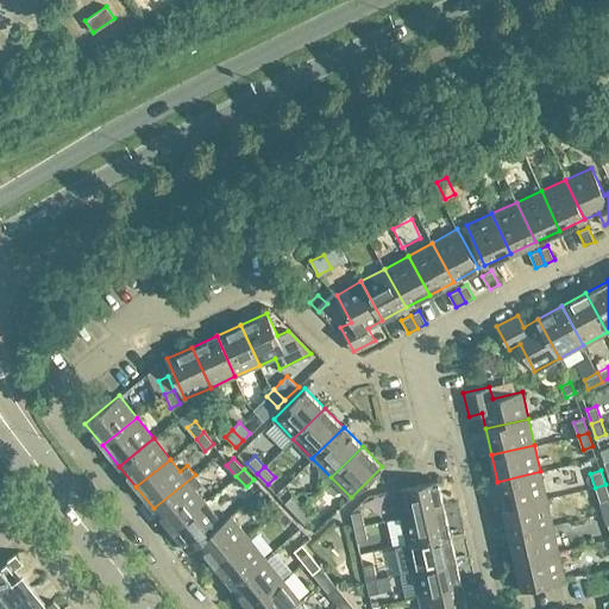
[(546,498),(540,471),(497,482),(503,508),(546,498)]
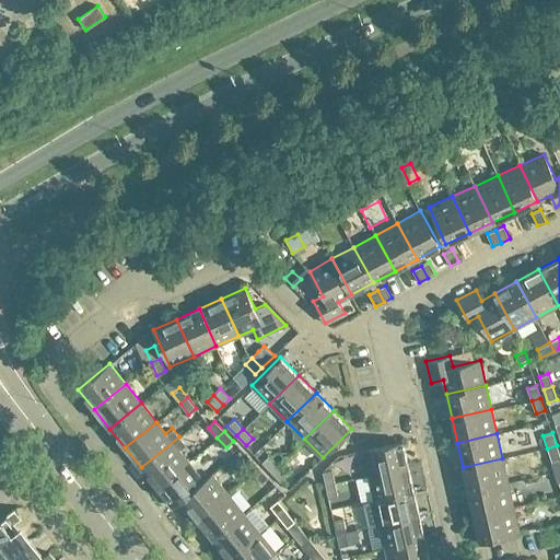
[(156,487),(188,461),(179,450),(186,444),(179,436),(141,467),(156,487)]
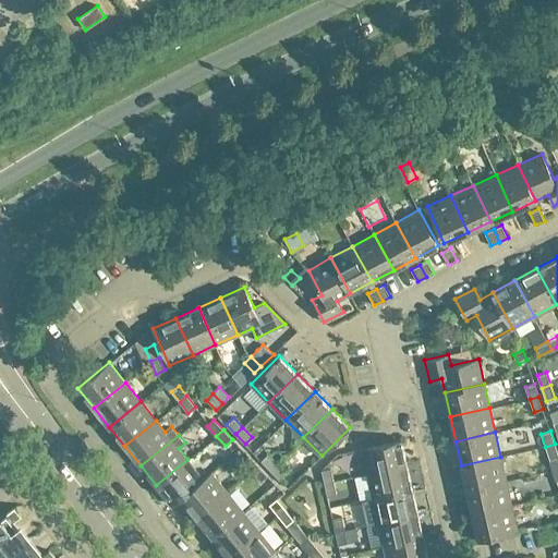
[(407,464),(401,439),(362,448),(367,473),(407,464)]
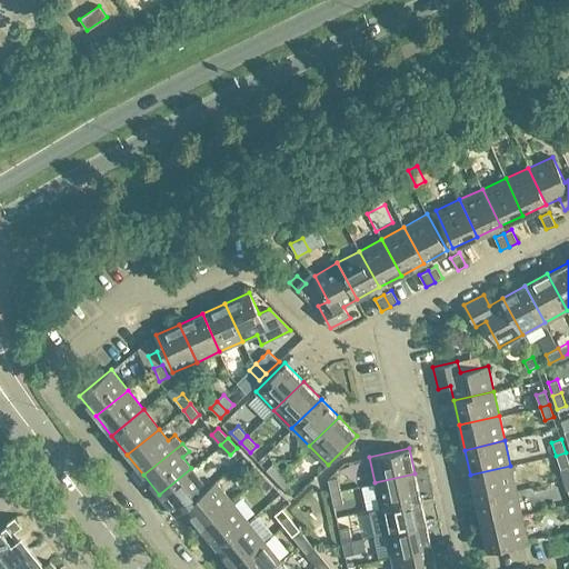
[(568,465),(568,462),(566,452),(556,456),(560,469),(568,465)]
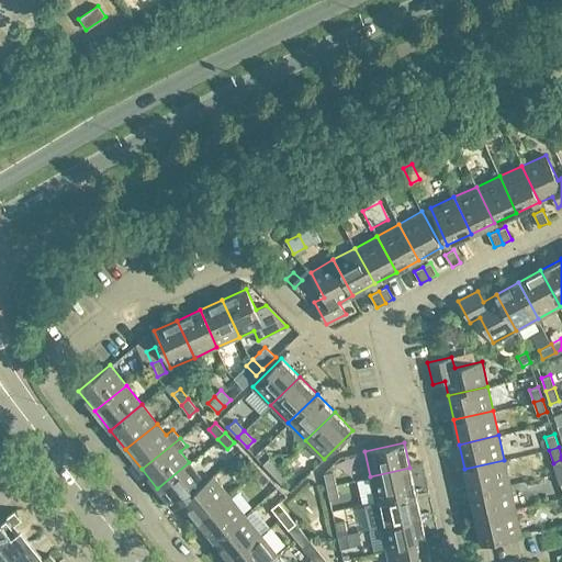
[(510,473),(547,465),(544,454),(507,462),(510,473)]
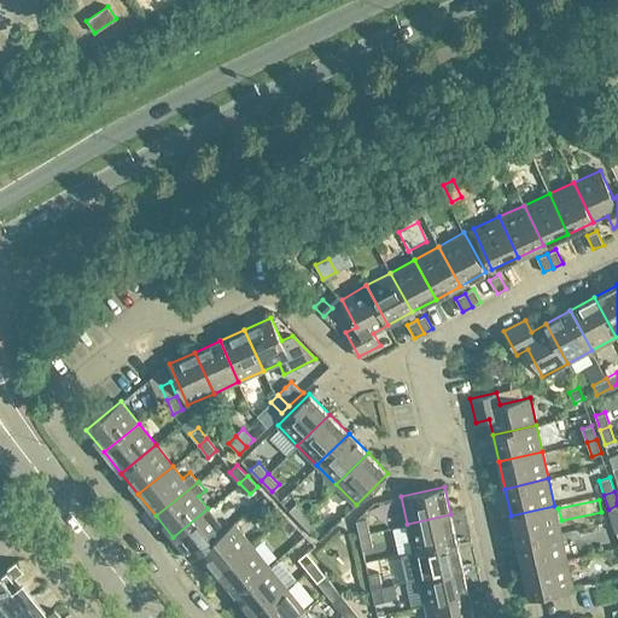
[(289,509),(299,520),(307,513),(296,502),(289,509)]
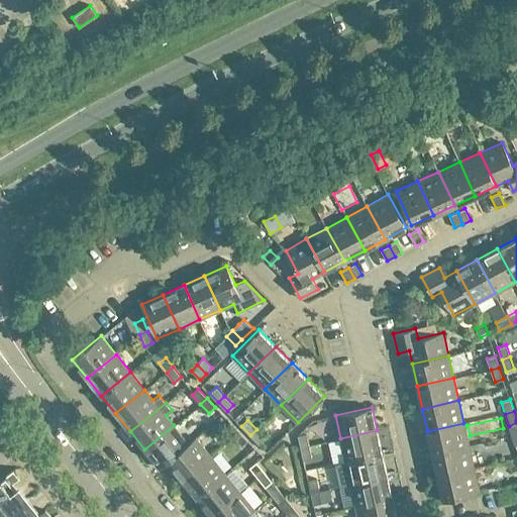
[(224,428),(232,437),(239,431),(230,422),(224,428)]
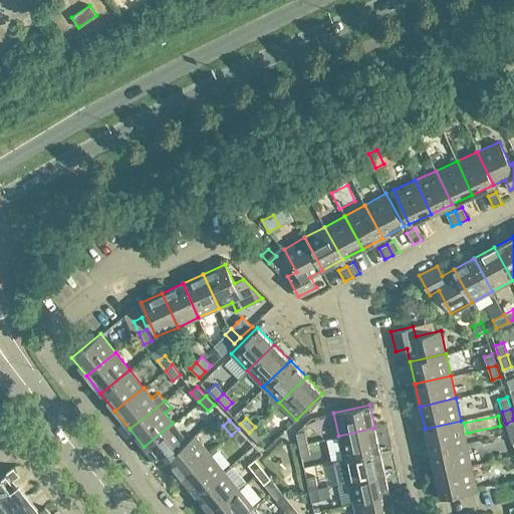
[(466,443),(461,421),(425,429),(430,451),(466,443)]
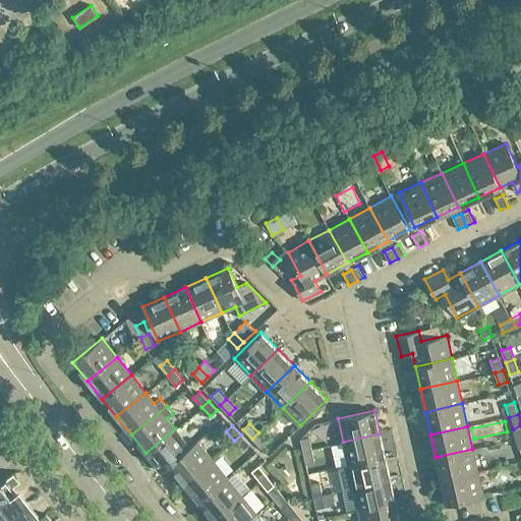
[(168,465),(190,447),(189,447),(175,428),(146,453),(161,471),(169,465),(168,465)]
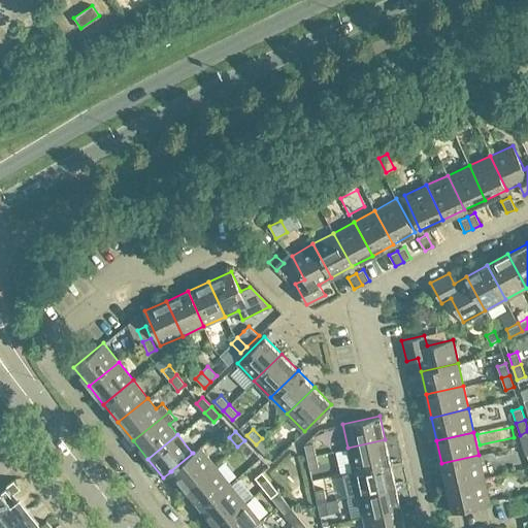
[(271,448),(262,438),(256,444),(264,454),(271,448)]
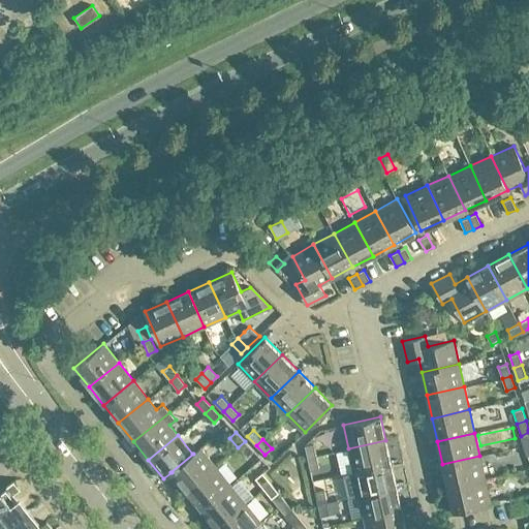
[(392,463),(385,440),(348,448),(353,472),(392,463)]
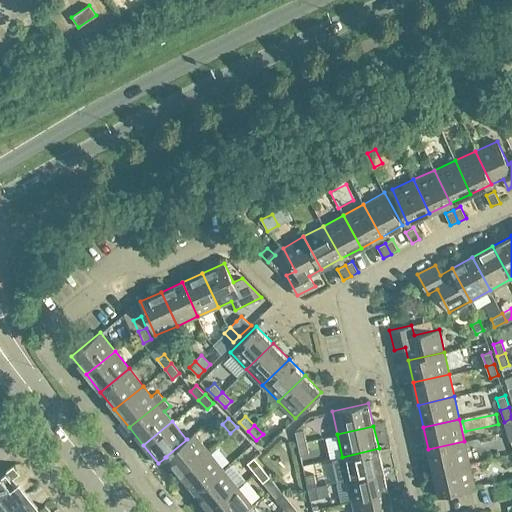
[(245,436),(237,427),(230,433),(239,442),(245,436)]
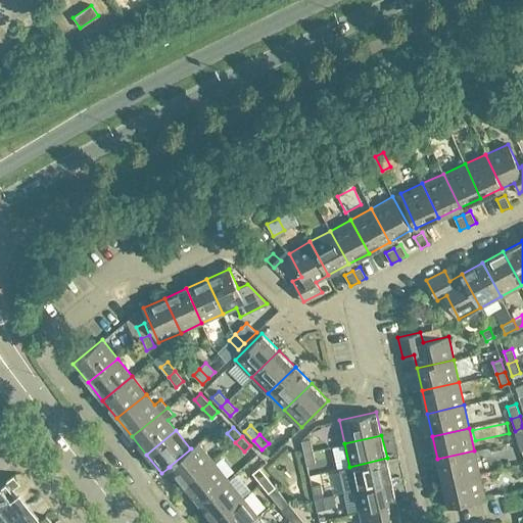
[(301,440),(303,453),(313,450),(310,438),(301,440)]
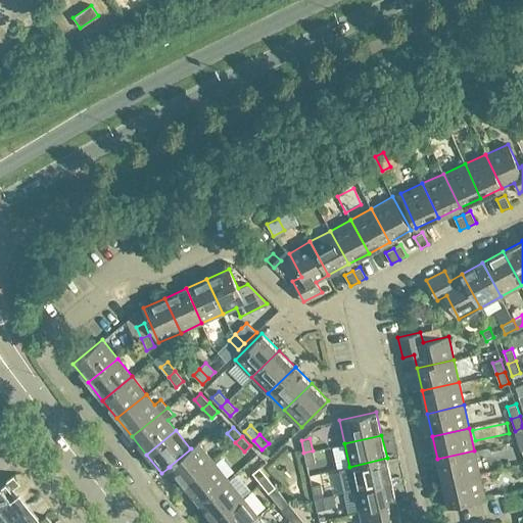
[(184,484),(214,461),(198,441),(190,448),(191,448),(169,467),(170,467),(184,484)]
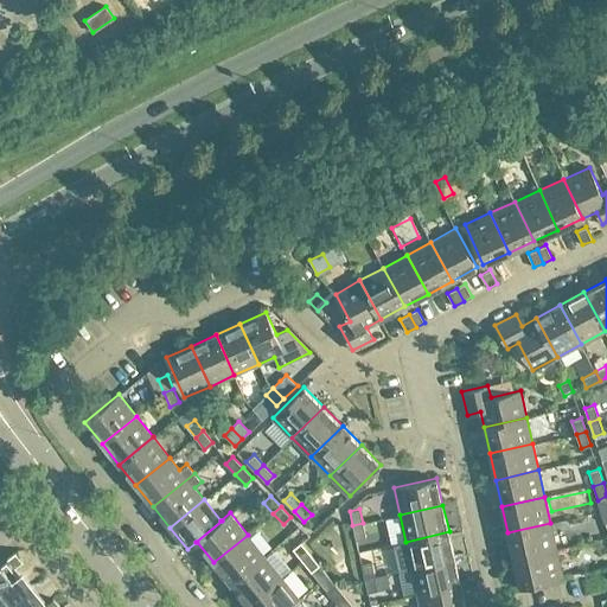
[(366,537),(363,523),(352,525),(356,540),(366,537)]
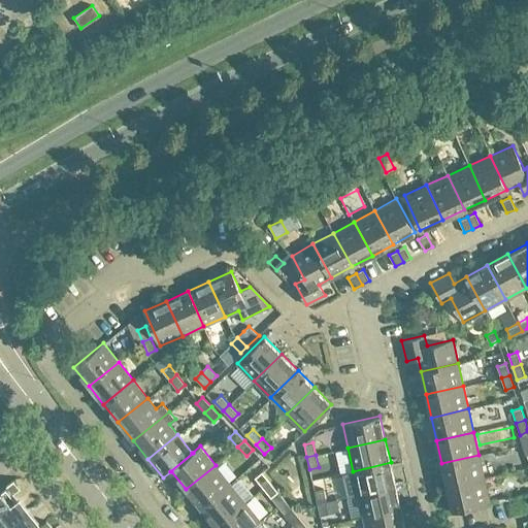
[(484,477),(479,455),(441,463),(447,487),(484,477)]
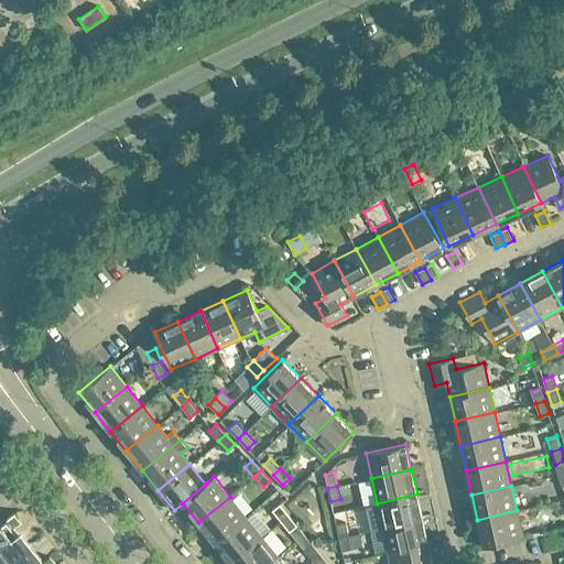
[(371,530),(382,528),(423,518),(418,494),(377,503),(366,506),(371,530)]
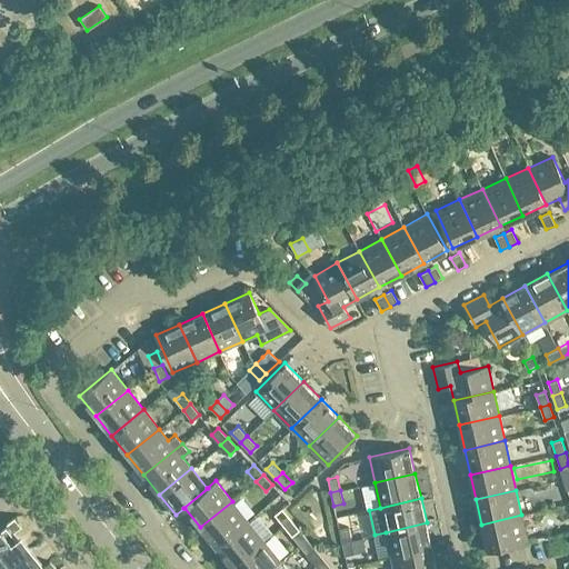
[(216,547),(248,521),(232,501),(200,527),(216,547)]
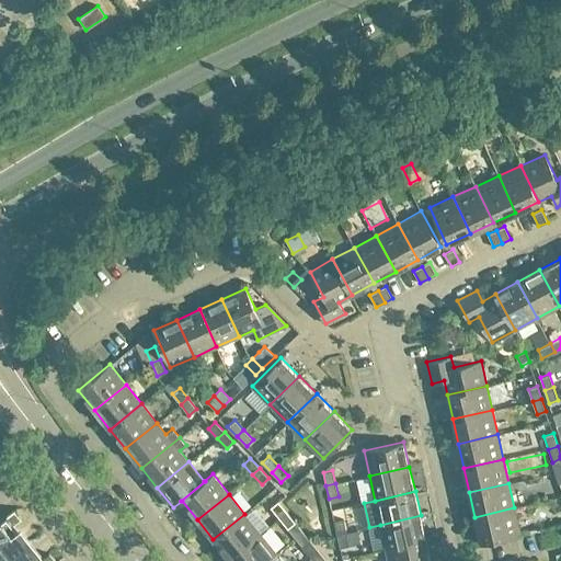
[(271,507),(279,517),(287,512),(278,501),(271,507)]
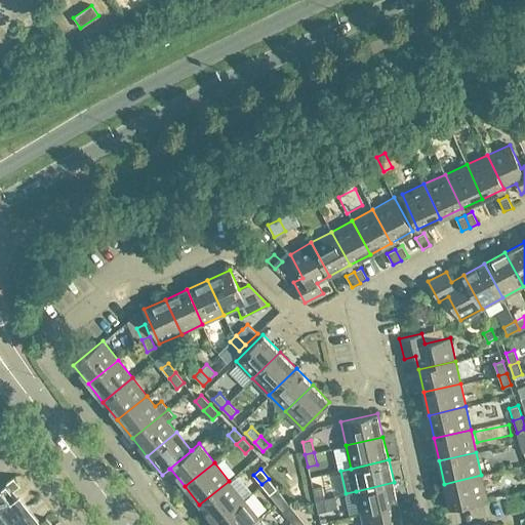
[(487,498),(481,475),(444,484),(449,507),(487,498)]
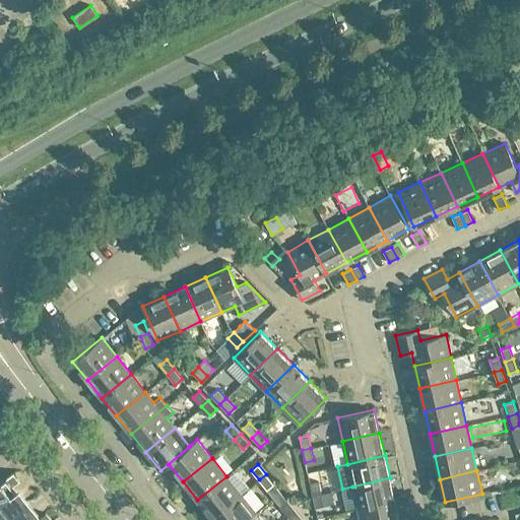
[(0,519),(2,519),(22,505),(9,489),(19,480),(13,472),(0,482),(0,519)]
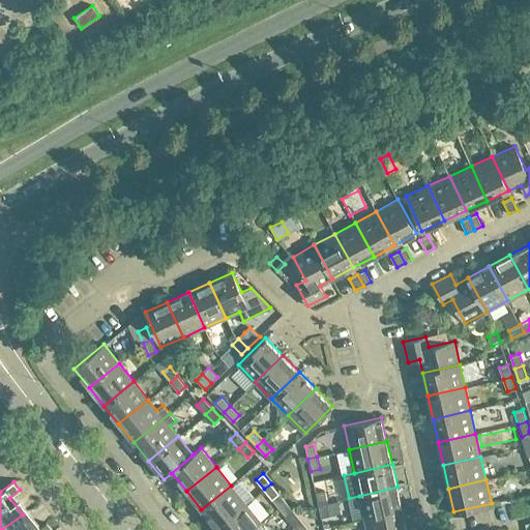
[(278,493),(271,483),(264,489),(271,499),(278,493)]
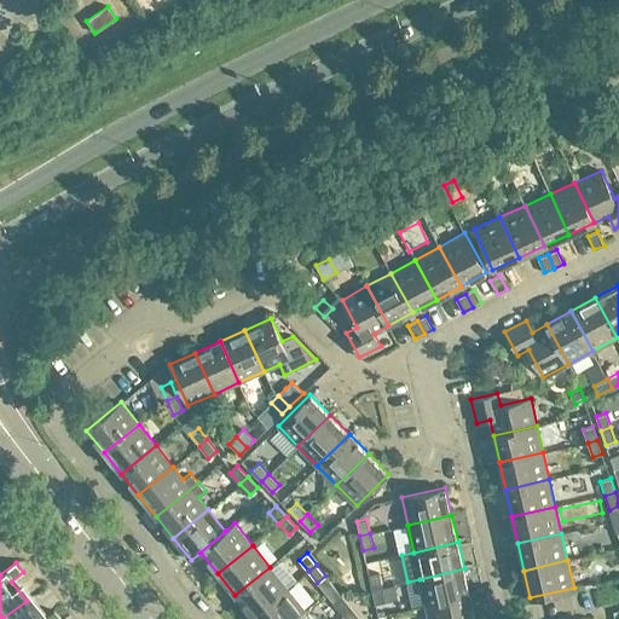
[(235,595),(252,617),(288,588),(272,568),(270,567),(235,595)]
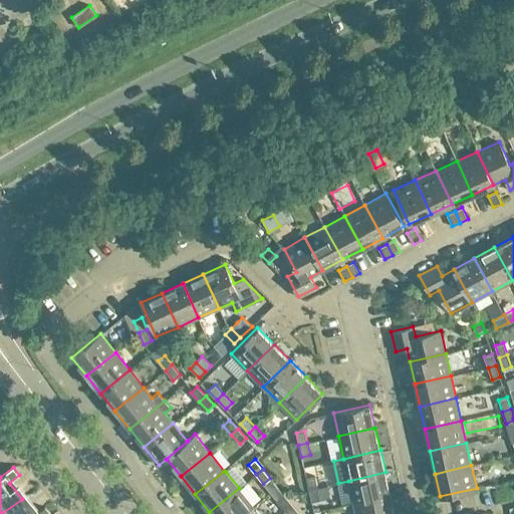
[(353,503),(391,495),(386,472),(348,481),(353,503)]
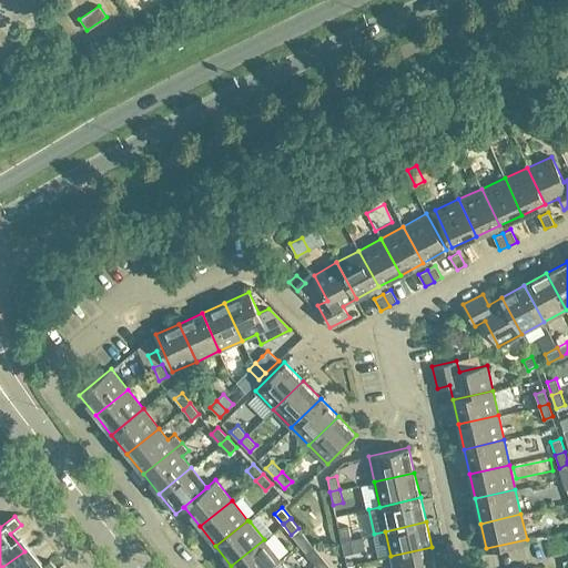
[(341,540),(351,538),(347,525),(338,527),(341,540)]
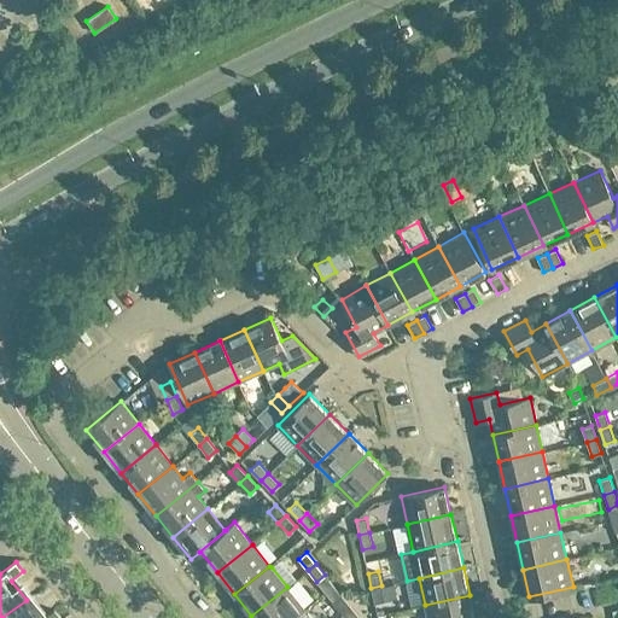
[(385,601),(382,586),(371,588),(374,602),(385,601)]
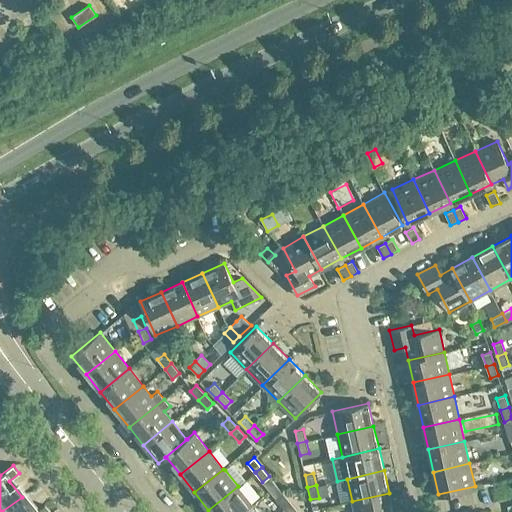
[(245,511),(252,505),(238,486),(208,510),(210,511),(242,511),(245,510),(245,511)]
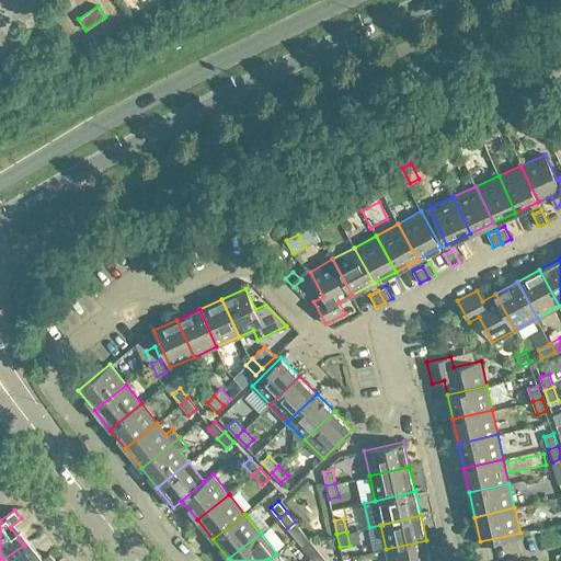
[(302,546),(311,557),(318,550),(310,540),(302,546)]
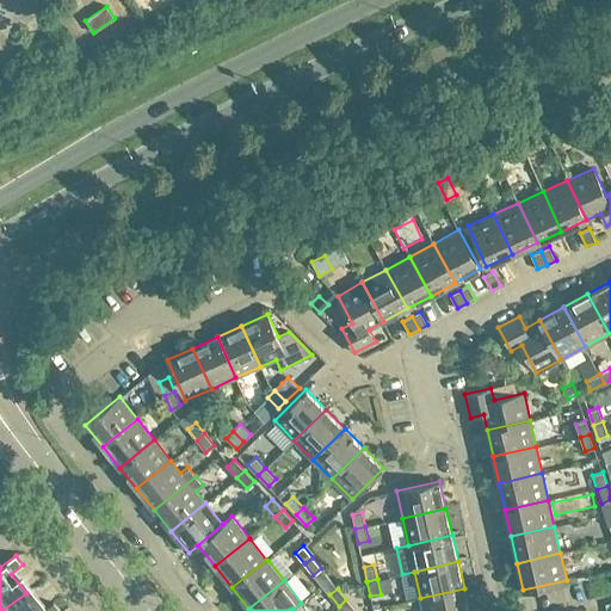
[(469,610),(464,588),(420,598),(423,610),(469,610)]
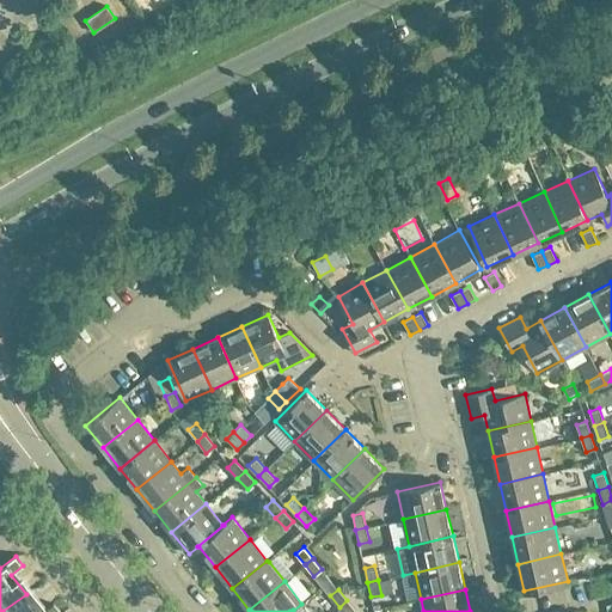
[(60,611),(54,603),(42,611),(40,611),(26,594),(2,611),(60,611)]
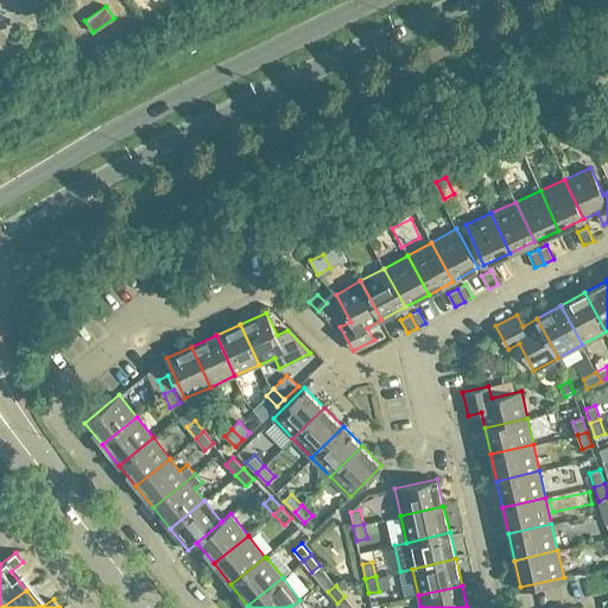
[(354,607),(344,596),(337,603),(340,607),(354,607)]
